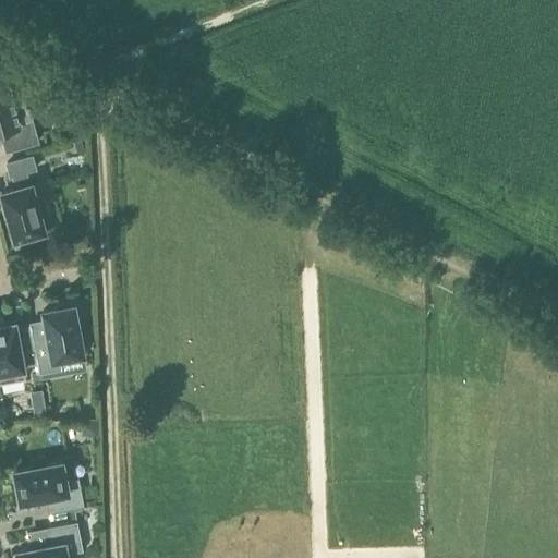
[(7,74),(0,75),(0,130),(1,130),(8,150),(39,142),(29,108),(27,109),(22,91),(12,94),(7,74)]
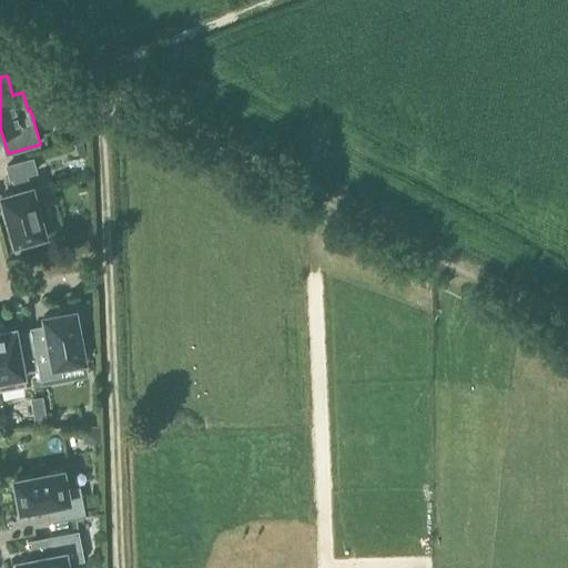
[(14,178),(18,191),(2,195),(16,243),(47,235),(33,186),(31,188),(27,174),(37,172),(33,159),(8,166),(11,179),(14,178)]
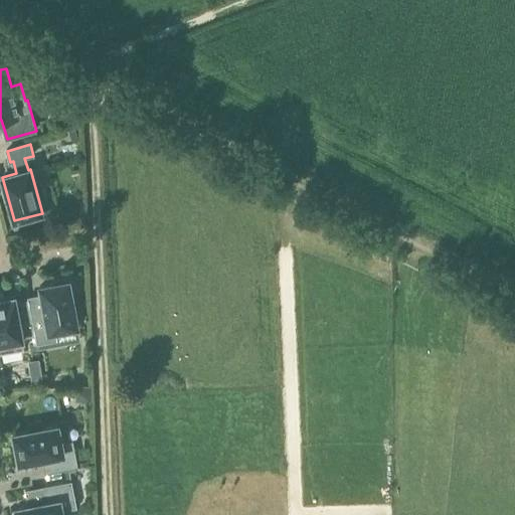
[(32,315),(35,335),(37,344),(58,341),(56,331),(77,327),(69,282),(66,282),(65,279),(53,281),(54,284),(41,287),(45,312),(32,315)]
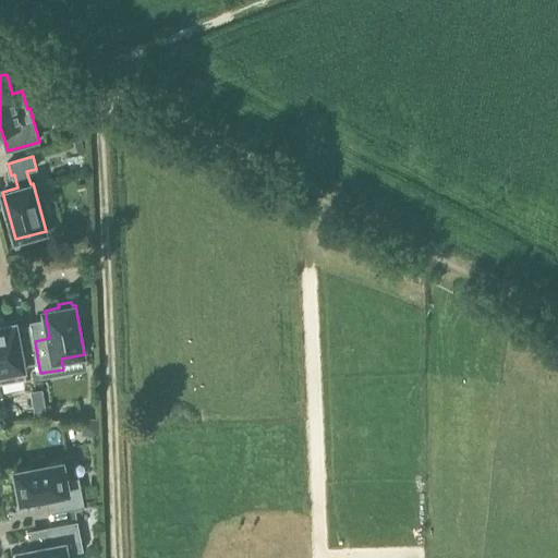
[(0,318),(0,381),(0,384),(27,378),(24,365),(38,363),(35,341),(32,325),(17,328),(16,322),(5,324),(4,318),(0,318)]
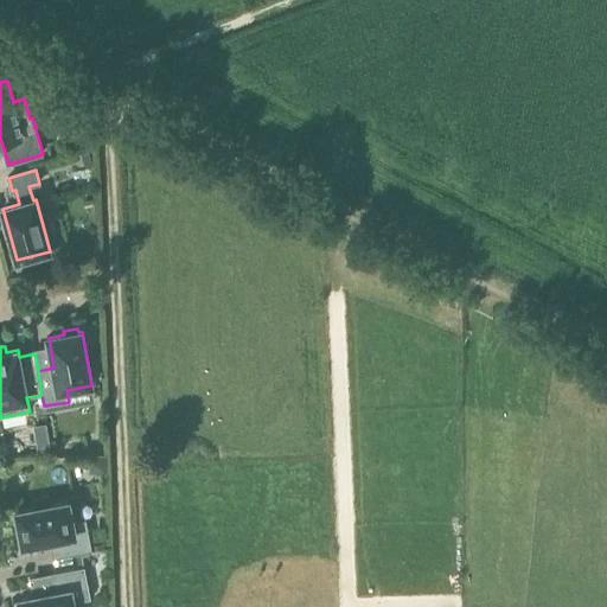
[(17,512),(18,516),(14,517),(17,528),(19,528),(23,545),(58,538),(62,557),(93,551),(87,519),(72,522),(69,502),(17,512)]
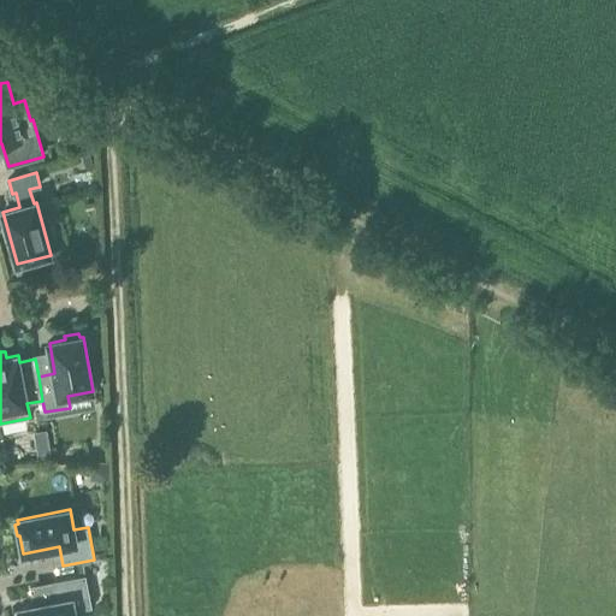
[(19,608),(19,611),(16,612),(16,615),(75,615),(75,611),(93,608),(93,606),(89,608),(87,596),(90,596),(87,576),(54,582),(58,600),(19,608)]
